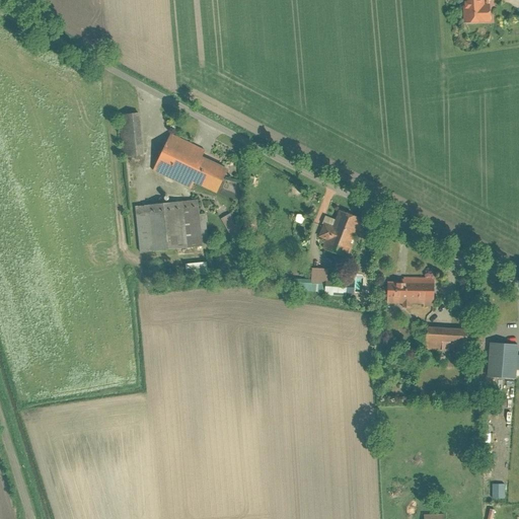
[(461,0),(462,24),(490,23),(489,5),(484,5),(484,0),(461,0)]
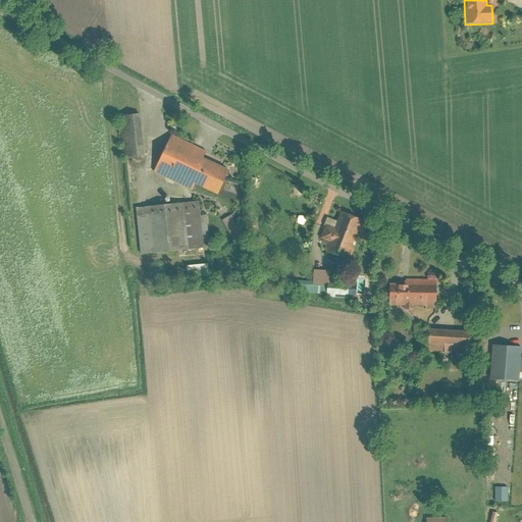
[(123,160),(144,157),(139,115),(118,117),(123,160)]
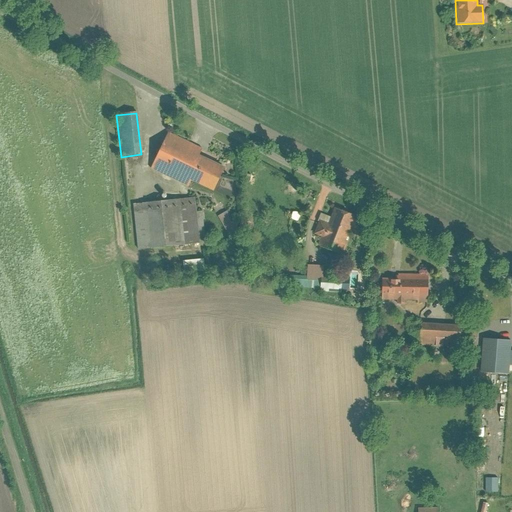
[(202,150),(168,133),(151,169),(188,187),(190,182),(212,193),(224,168),(199,156),(202,150)]
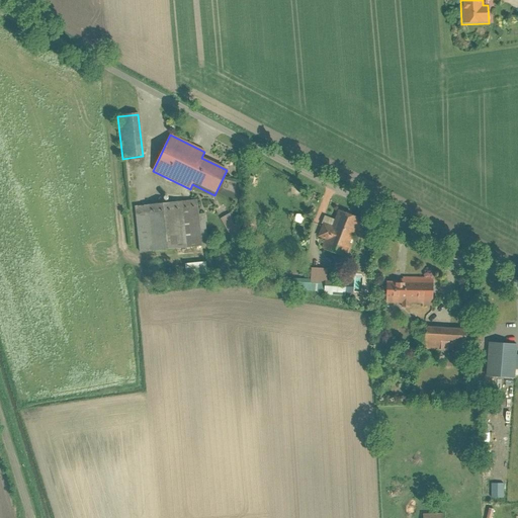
[(306,190),(300,187),(296,193),(303,196),(306,190)]
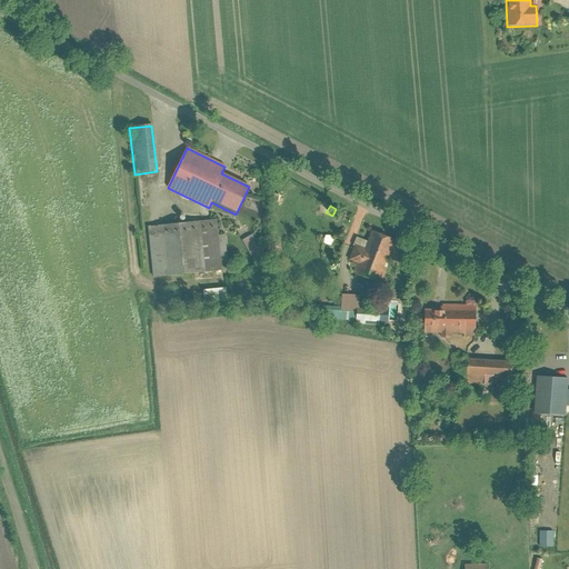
[(218,237),(216,220),(148,228),(153,279),(228,270),(225,236),(218,237)]
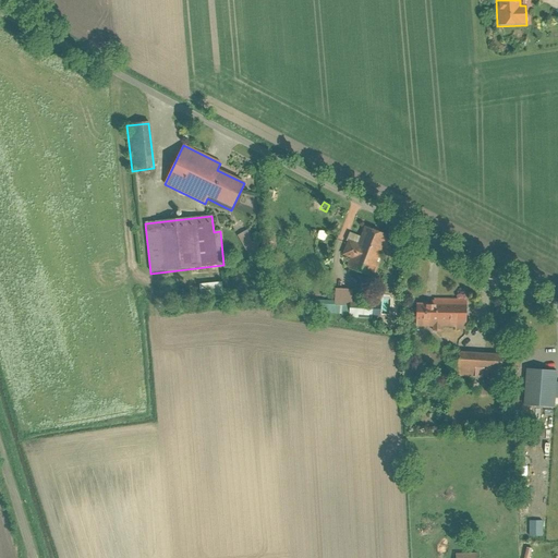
[(370,277),(383,246),(386,249),(390,240),(386,238),(387,237),(364,227),(356,244),(348,241),(341,256),(350,259),(347,268),(370,277)]
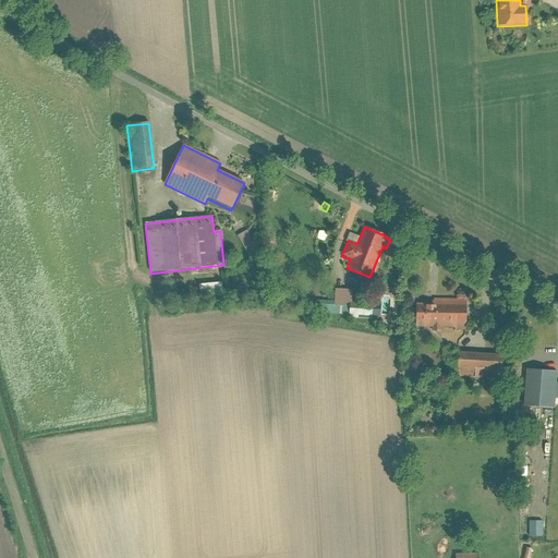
[(237,237),(247,255),(257,250),(246,231),(237,237)]
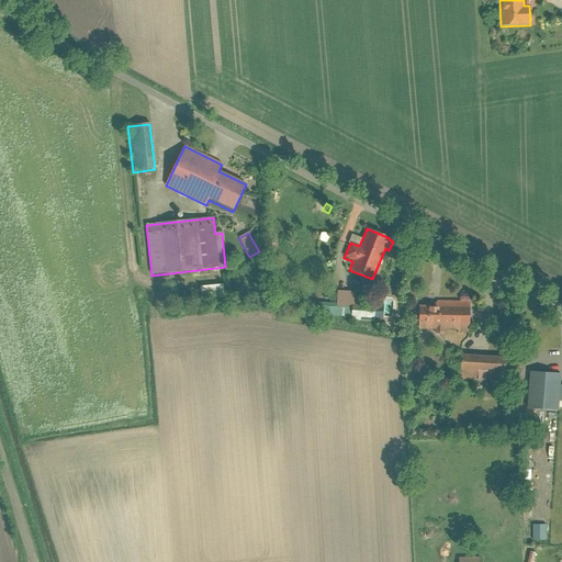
[(223,285),(200,288),(201,302),(224,299),(223,285)]
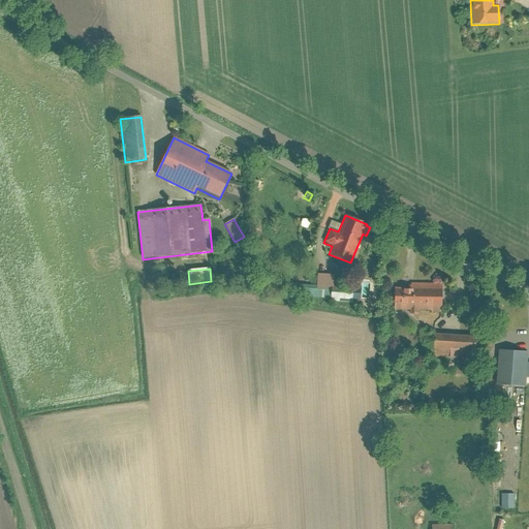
[(331,277),(317,276),(316,287),(315,299),(329,300),(331,277)]
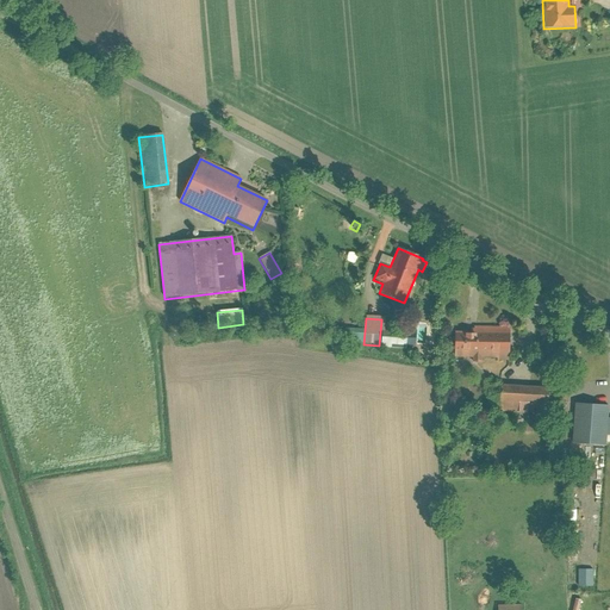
[(454,336),(454,359),(472,359),(472,363),(483,363),(483,359),(497,359),(497,361),(510,361),(509,328),(478,328),(478,336),(454,336)]
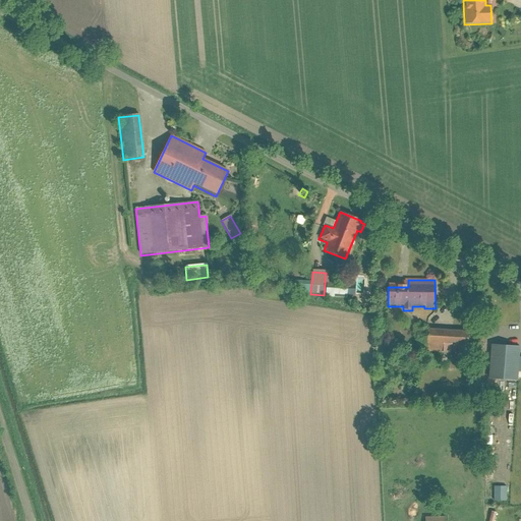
[(295,293),(310,294),(311,283),(296,282),(295,293)]
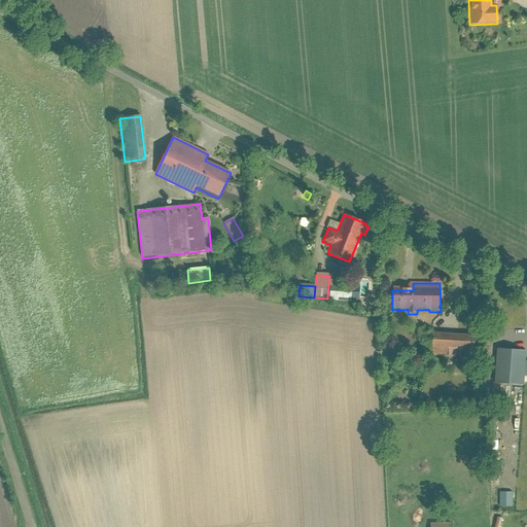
[(354,294),(329,293),(329,301),(353,302),(354,294)]
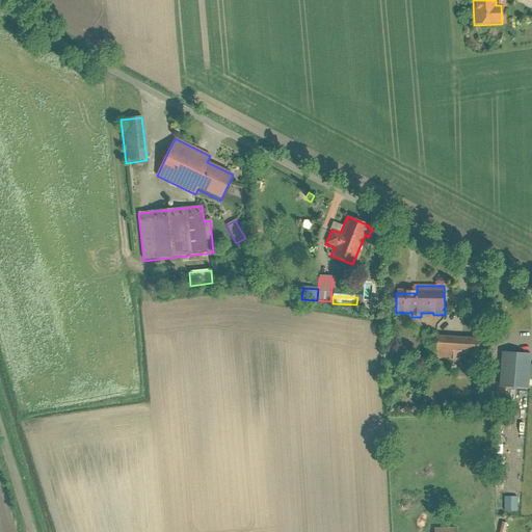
[(477,340),(436,338),(435,360),(476,362),(477,340)]
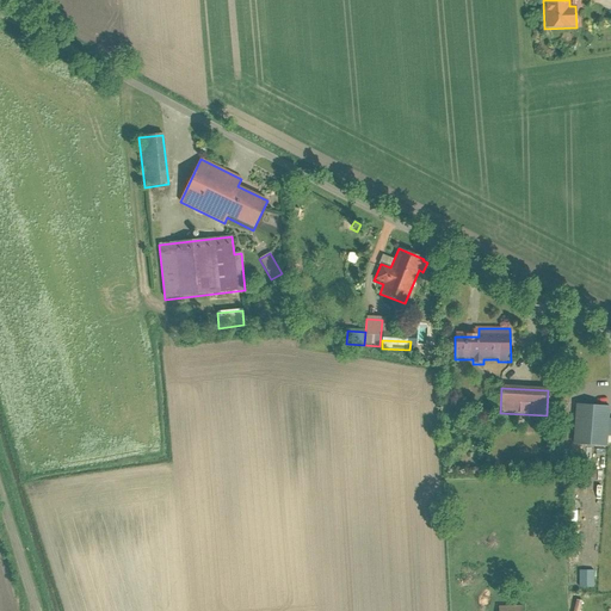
[(606,449),(609,407),(576,406),(574,446),(606,449)]
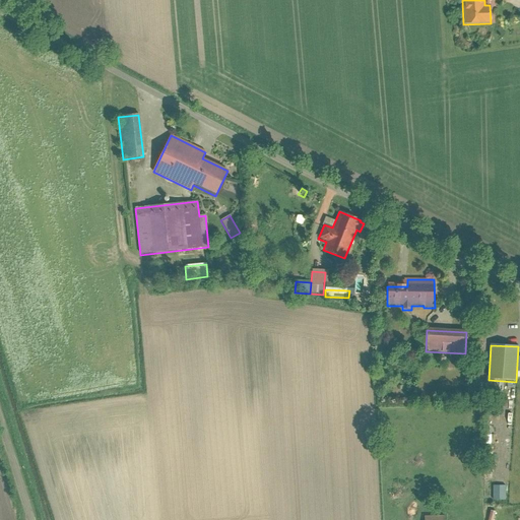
[(461,358),(449,358),(448,368),(461,369),(461,358)]
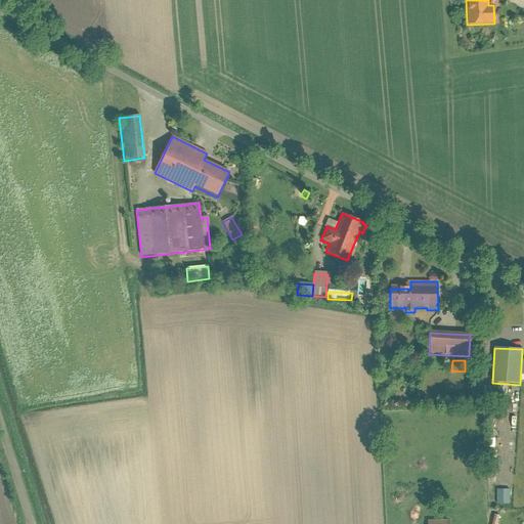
[(497,488),(497,503),(510,504),(510,488),(497,488)]
